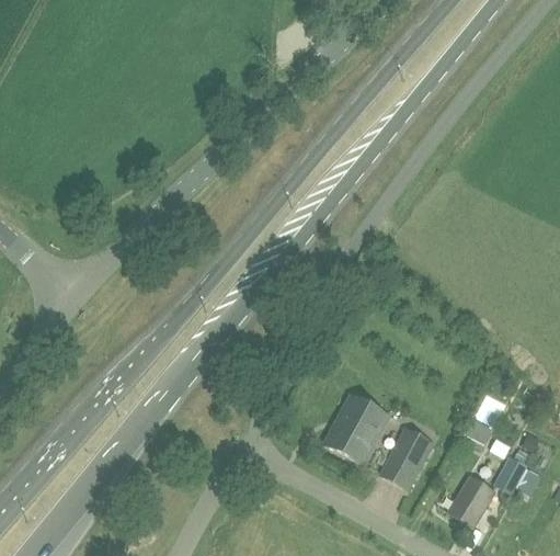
[(361,462),(388,413),(352,393),(324,441),(361,462)]
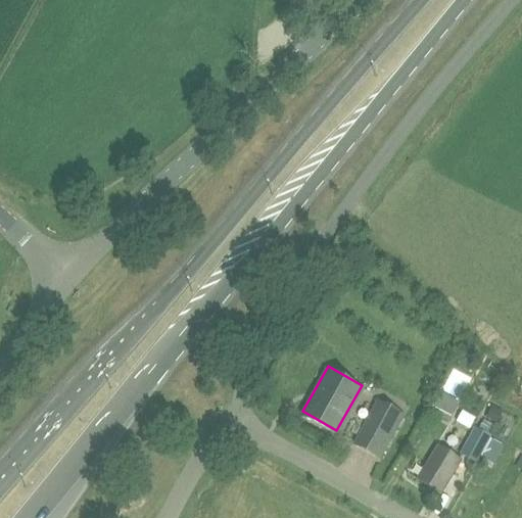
[(448,419),(459,397),(440,388),(429,409),(448,419)]
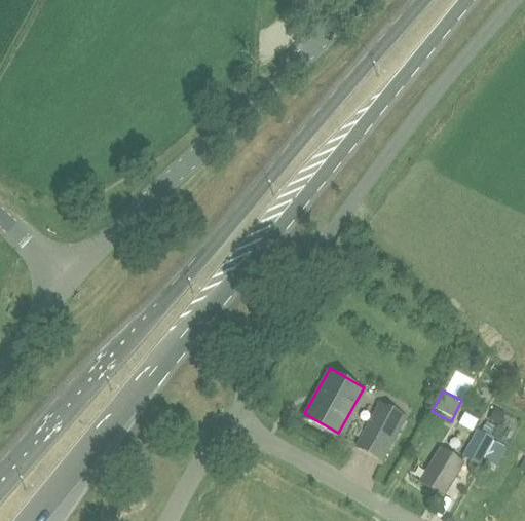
[(379,455),(404,412),(382,400),(358,443),(379,455)]
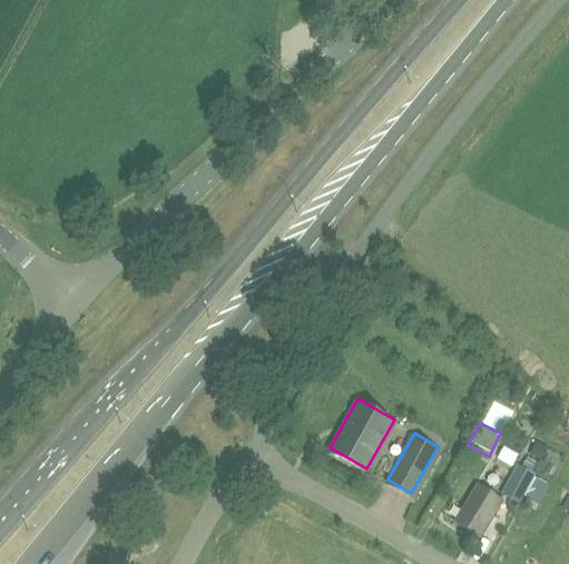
[(519,500),(536,470),(518,461),(502,490),(519,500)]
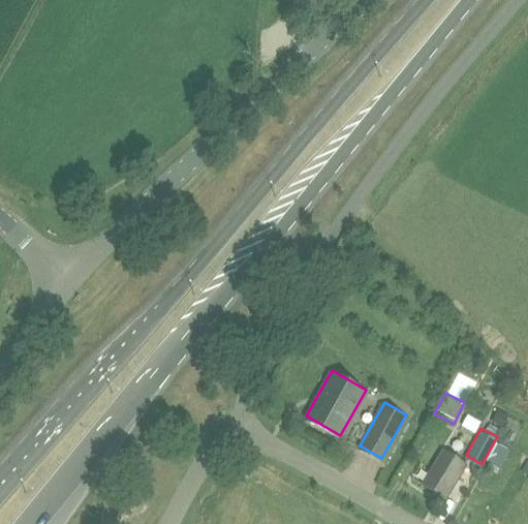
[(446,495),(466,462),(443,448),(423,481),(446,495)]
